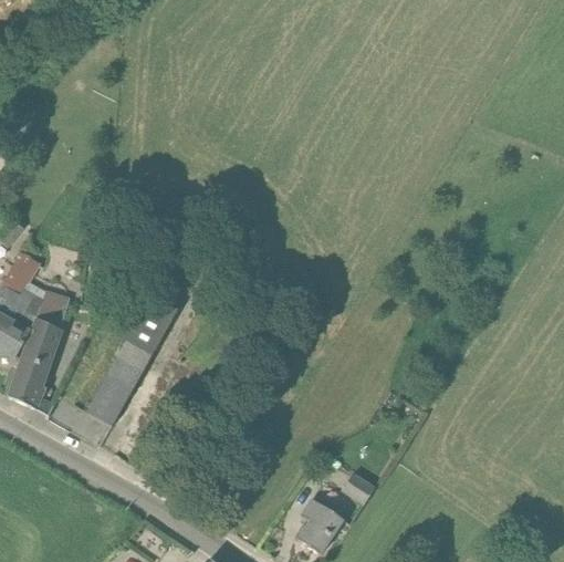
[(19,220),(2,240),(10,248),(28,227),(19,220)]
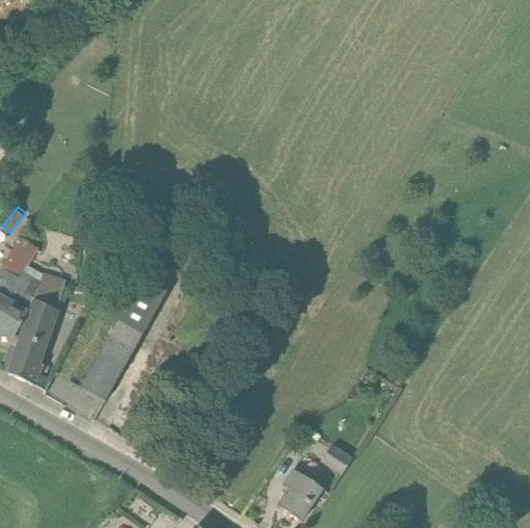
[(38,286),(41,281),(26,271),(38,248),(23,237),(0,273),(0,326),(16,336),(31,315),(29,313),(38,286)]
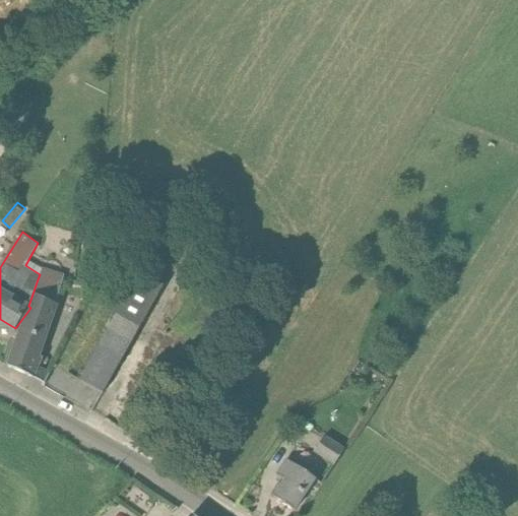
[(38,279),(60,286),(65,272),(43,266),(40,274),(38,279)]
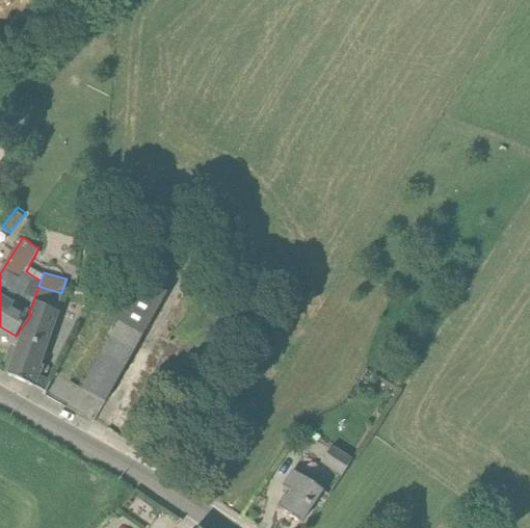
[(171,291),(159,288),(136,283),(116,317),(123,320),(83,388),(104,399),(171,291)]
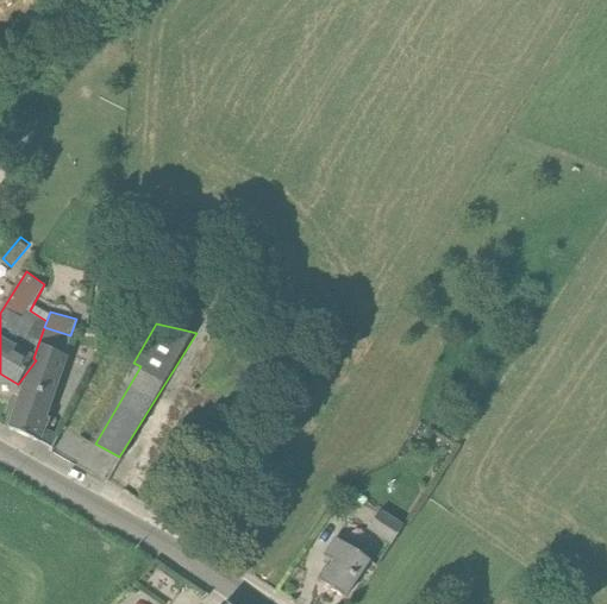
[(47,415),(68,354),(64,352),(70,335),(44,327),(33,358),(36,360),(38,362),(11,426),(33,436),(37,438),(50,416),(47,415)]
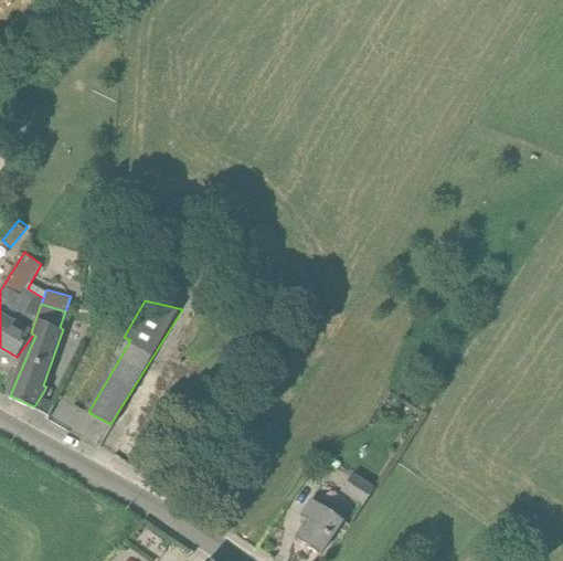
[(344,488),(363,500),(374,484),(354,472),(344,488)]
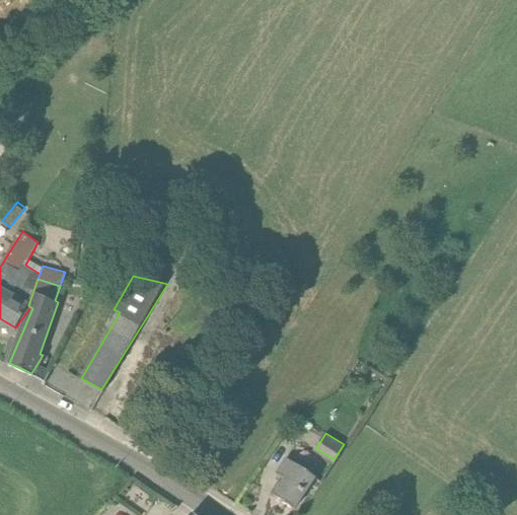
[(287,456),(277,471),(285,476),(274,494),(295,508),(315,475),(287,456)]
